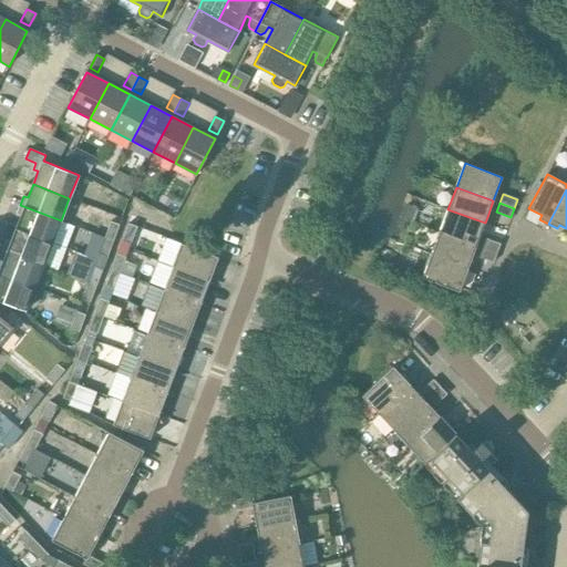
[(61,220),(20,205),(17,214),(21,215),(16,228),(52,243),(61,220)]
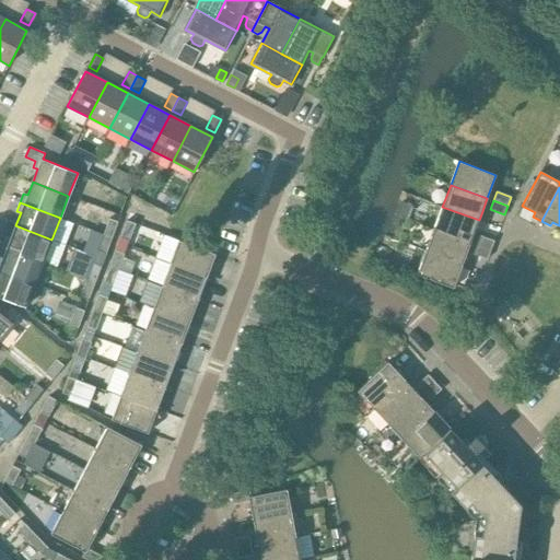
[(470,243),(479,220),(442,207),(434,229),(470,243)]
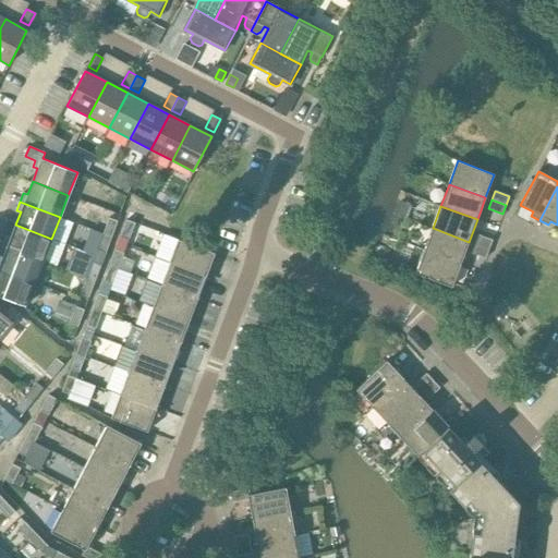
[(102,233),(111,237),(118,220),(109,218),(102,233)]
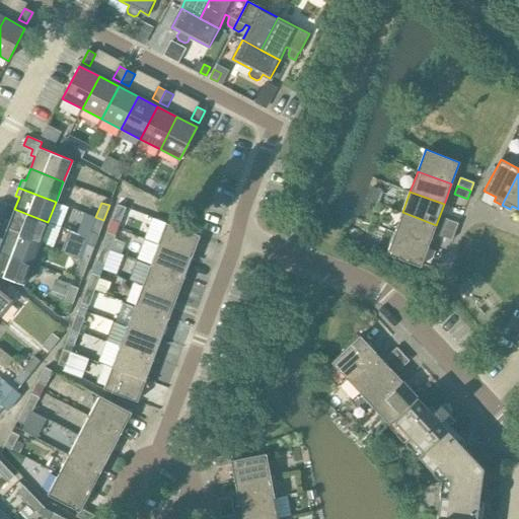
[(118,205),(112,220),(120,223),(126,208),(118,205)]
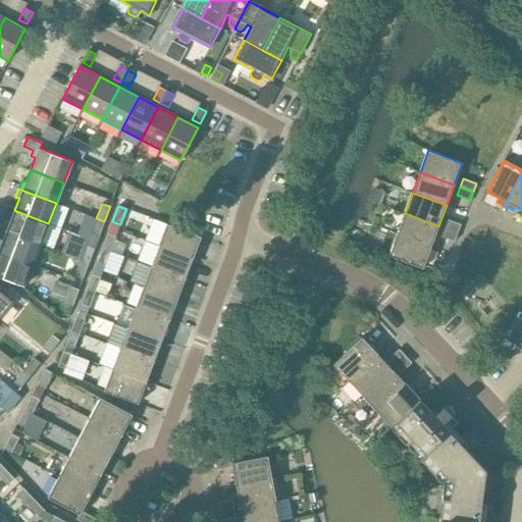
[(2,229),(40,244),(48,223),(14,210),(9,222),(5,221),(2,229)]
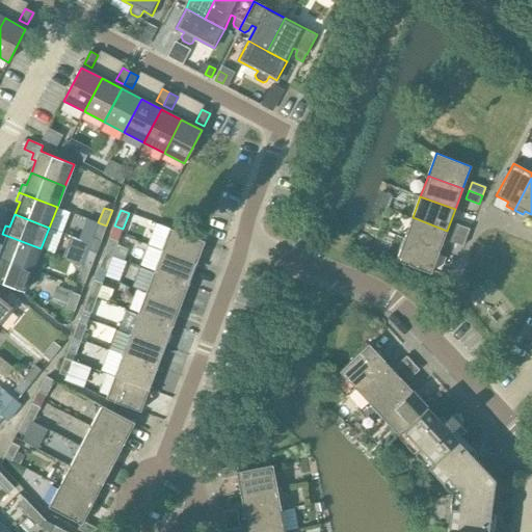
[(439,251),(447,231),(413,217),(404,239),(439,251)]
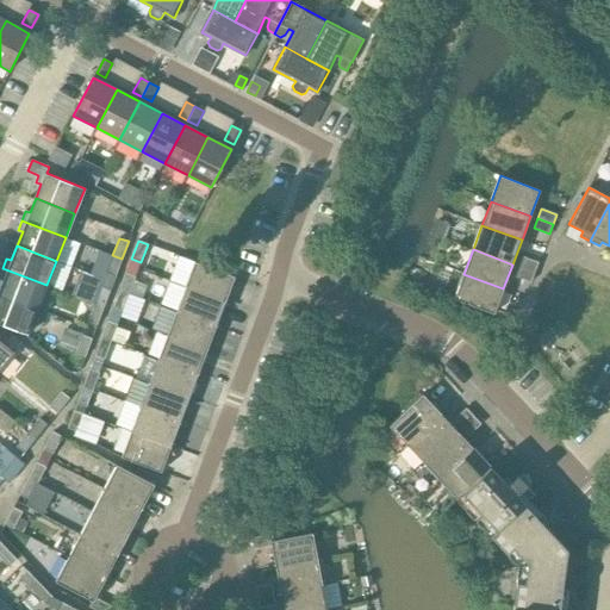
[(122,259),(112,255),(106,272),(116,275),(122,259)]
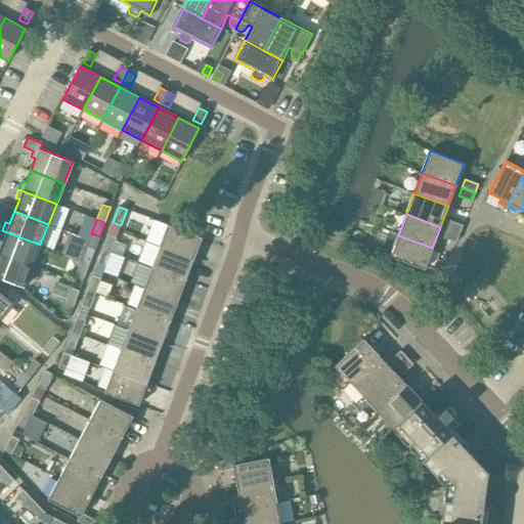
[(446,229),(460,234),(463,224),(449,219),(446,229)]
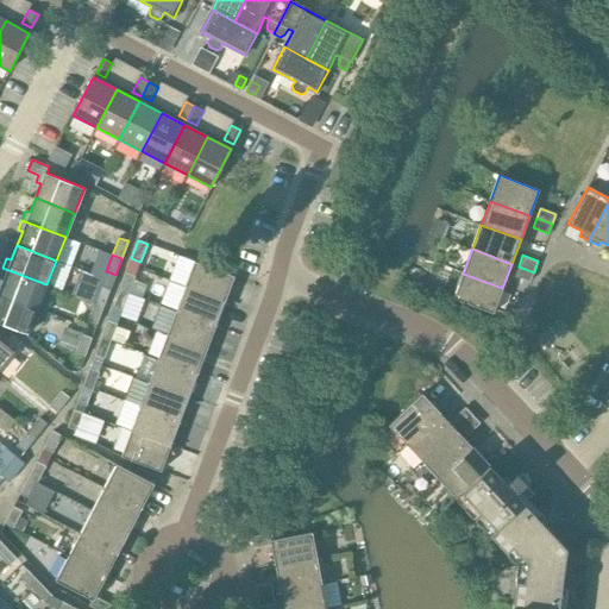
[(186,287),(225,301),(234,276),(194,262),(184,287),(186,287)]
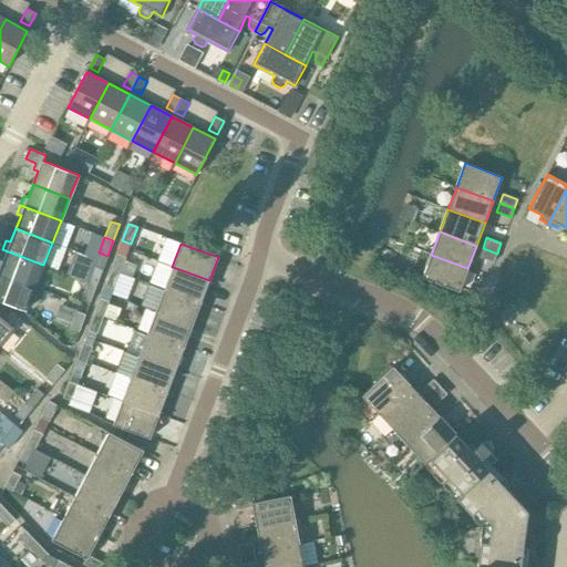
[(497,254),(483,248),(478,257),(494,263),(497,254)]
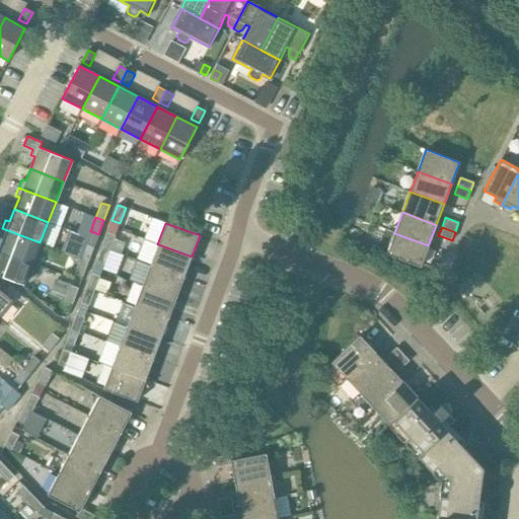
[(0,245),(0,250),(31,263),(40,242),(2,228),(0,233),(0,236),(3,238),(0,245)]
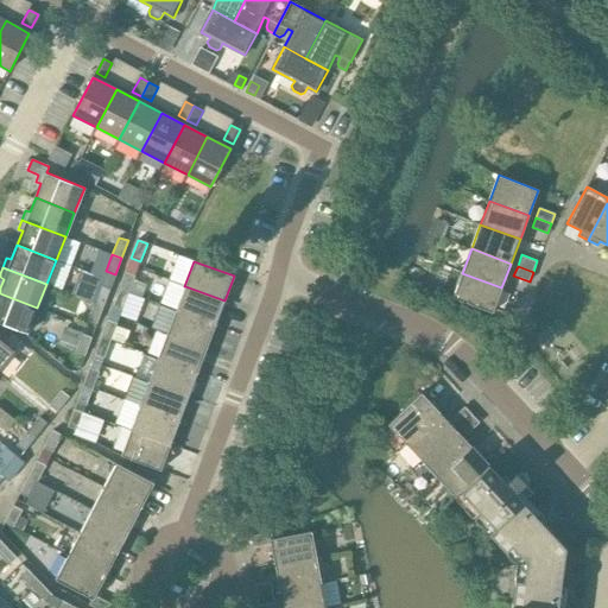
[(119,289),(128,292),(134,276),(126,272),(119,289)]
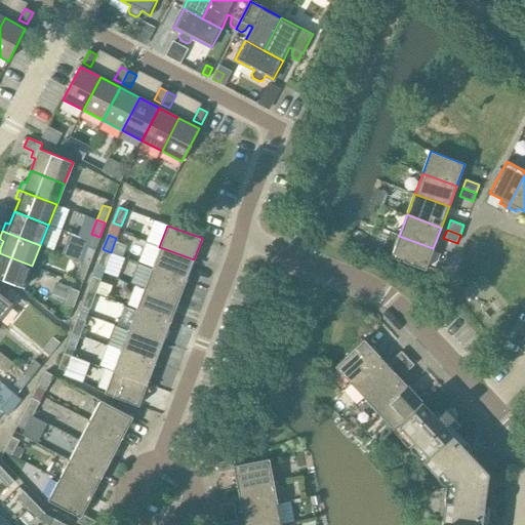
[(427,267),(433,248),(399,236),(391,257),(425,270),(422,275),(437,280),(440,272),(427,267)]
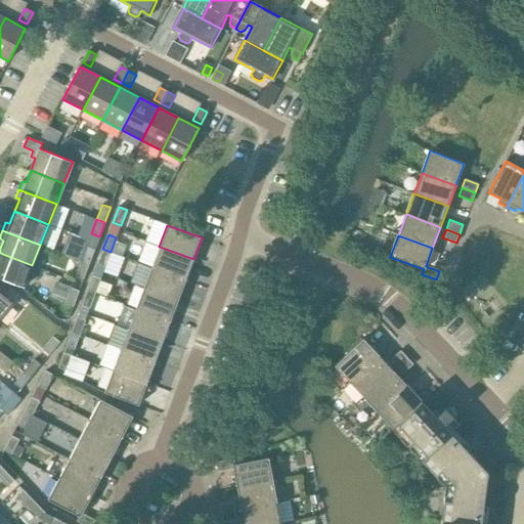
[(81,261),(89,264),(95,249),(87,246),(81,261)]
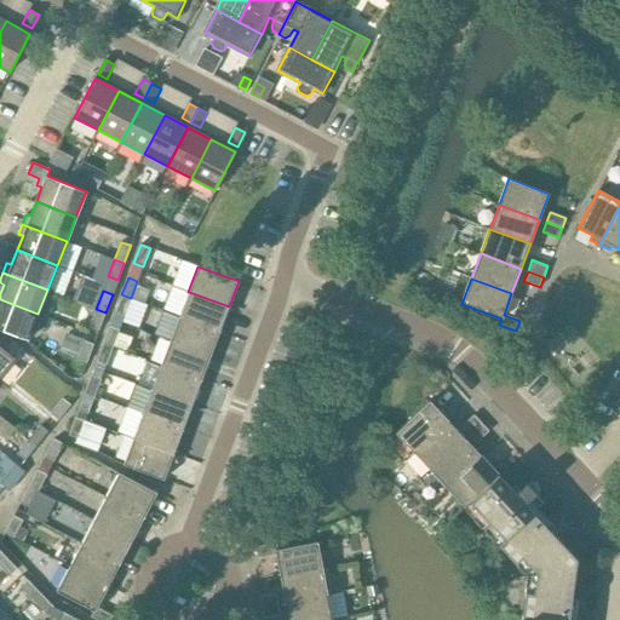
[(189,292),(179,316),(219,332),(229,306),(189,292)]
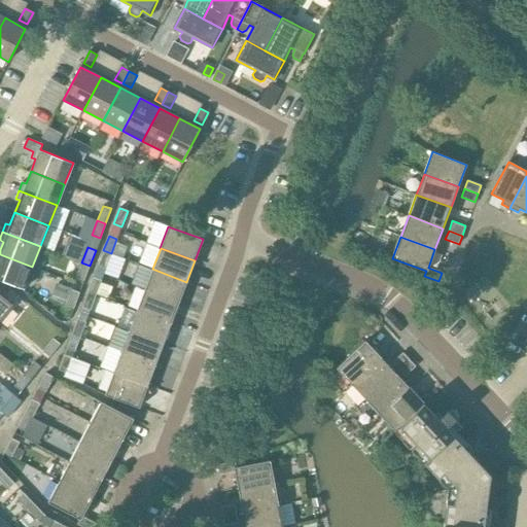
[(111,253),(103,250),(98,266),(106,269),(111,253)]
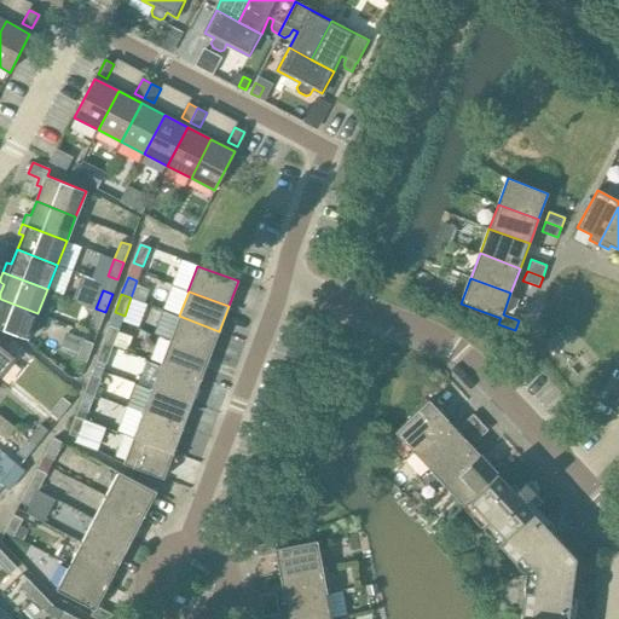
[(38,313),(0,299),(0,328),(28,340),(38,313)]
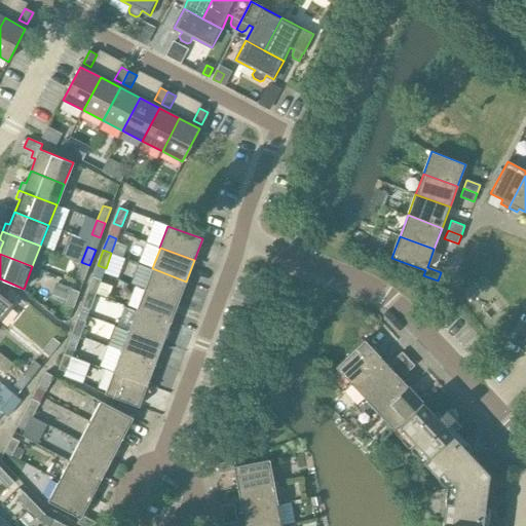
[(89,265),(81,262),(76,276),(84,279),(89,265)]
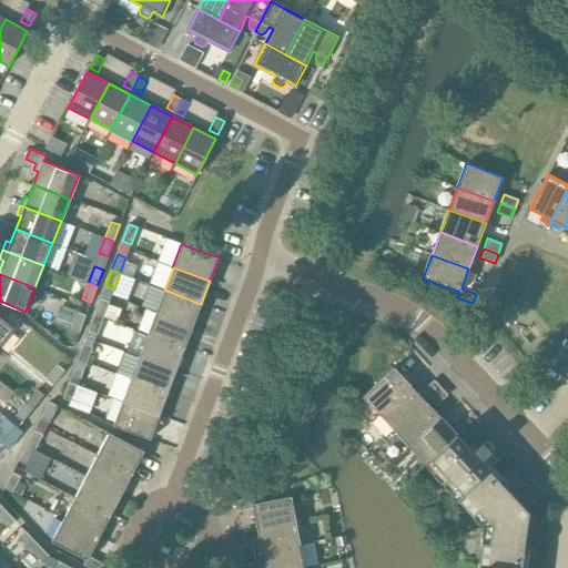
[(192,326),(201,304),(164,290),(155,312),(192,326)]
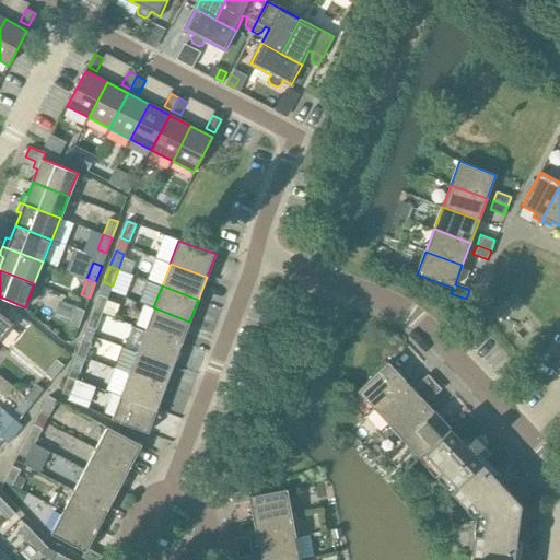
[(93,311),(102,314),(107,298),(98,294),(93,311)]
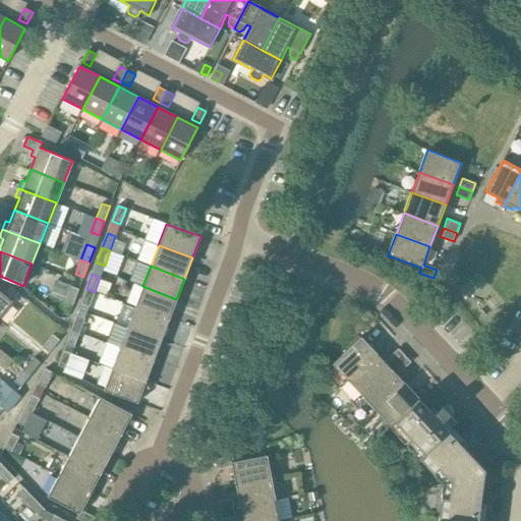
[(78,289),(70,286),(56,281),(51,292),(66,297),(65,301),(73,304),(78,289)]
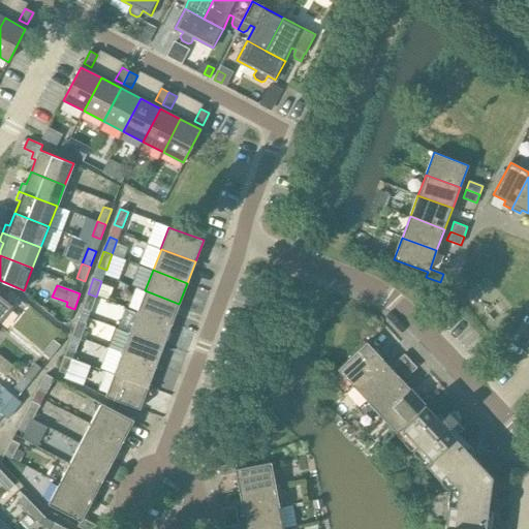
[(172,324),(179,304),(145,290),(137,312),(172,324)]
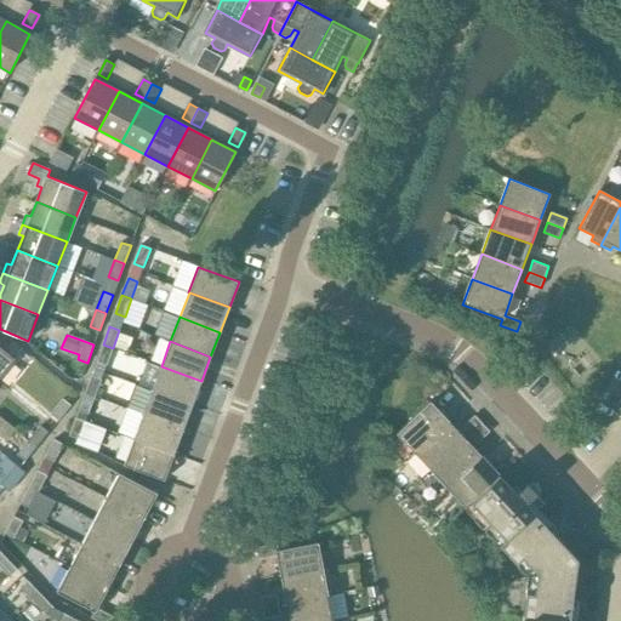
[(113,348),(103,345),(97,362),(106,365),(113,348)]
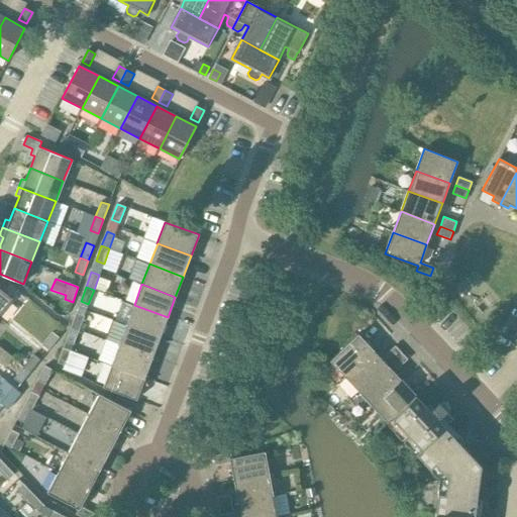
[(0,314),(12,299),(0,289),(0,314)]
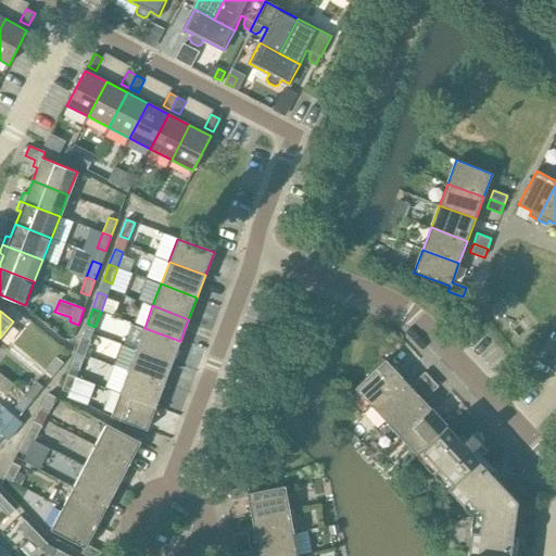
[(144,328),(136,350),(172,363),(180,341),(144,328)]
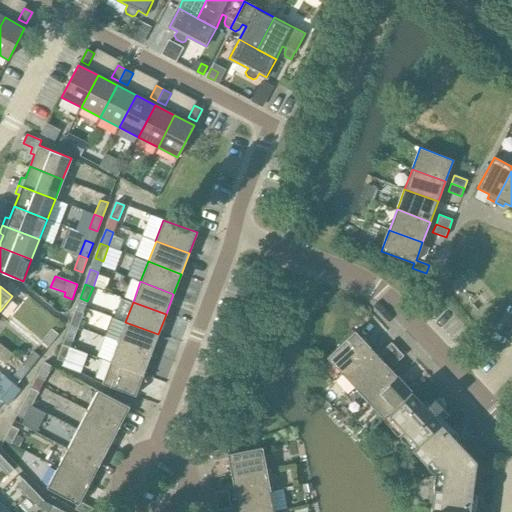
[(70,324),(78,327),(83,313),(75,310),(70,324)]
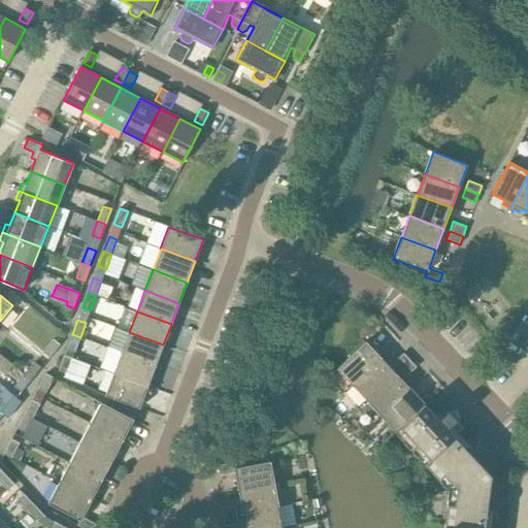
[(116,327),(107,348),(156,366),(163,344),(129,332),(116,327)]
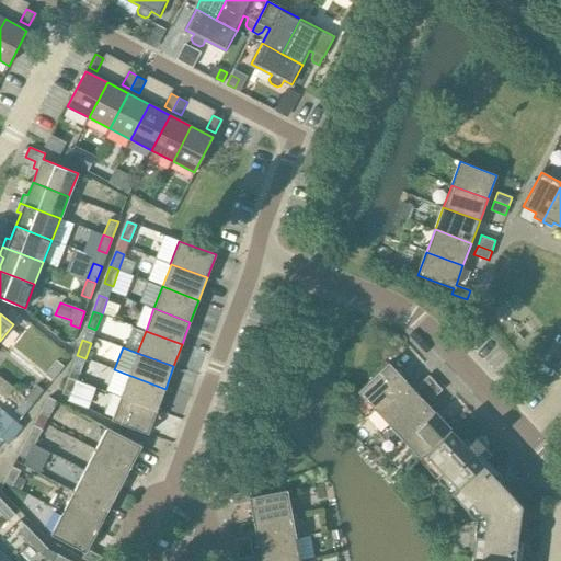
[(86,358),(77,355),(70,371),(79,375),(86,358)]
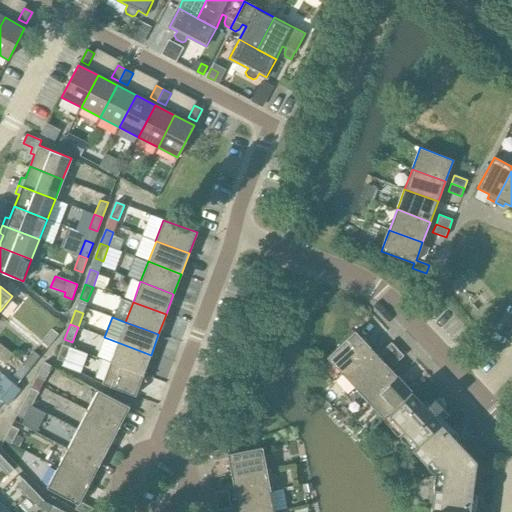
[(48,347),(58,334),(52,329),(41,341),(48,347)]
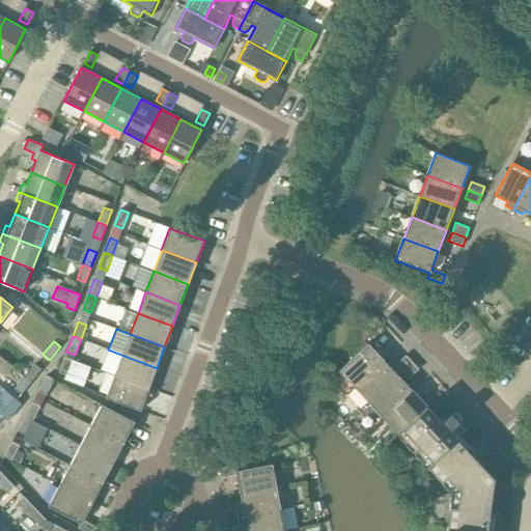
[(368,343),(339,371),(354,387),(384,360),(368,343)]
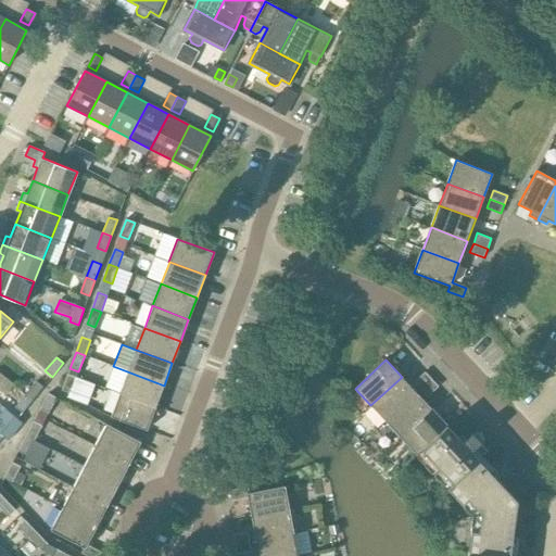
[(113,366),(105,388),(119,393),(155,407),(164,386),(113,366)]
